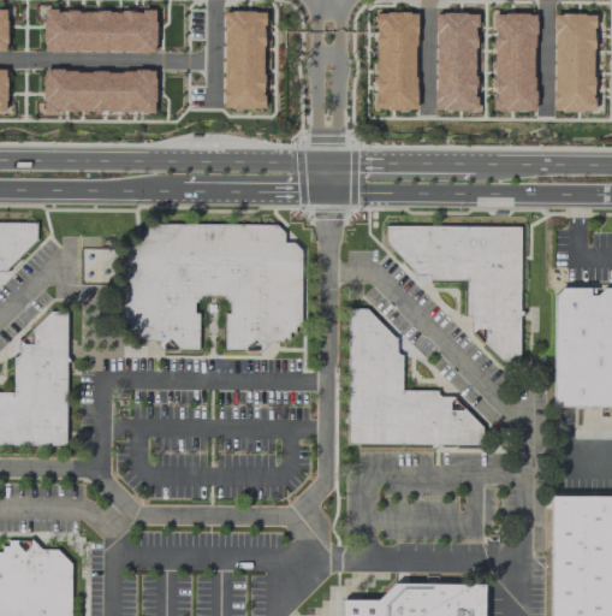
[(46,51),(158,52),(158,6),(144,6),(144,12),(46,11),(46,51)]
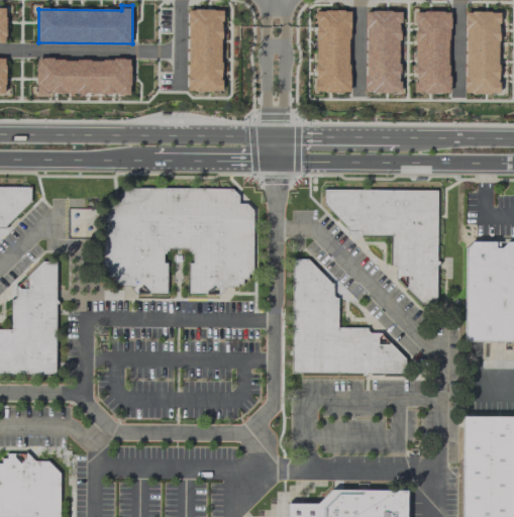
[(0,42),(7,42),(8,8),(0,8),(0,42)]
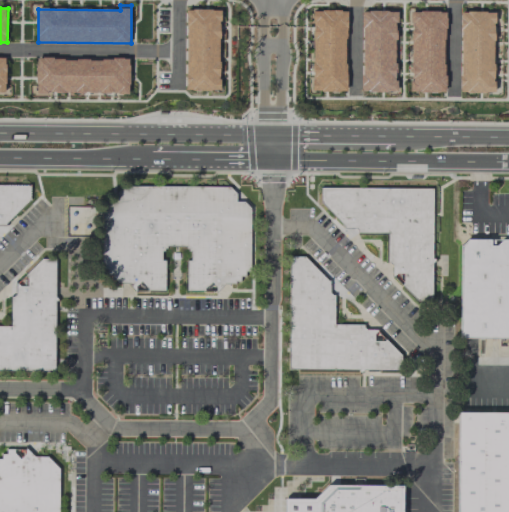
[(188,9),(188,90),(221,90),(221,9),(188,9)]
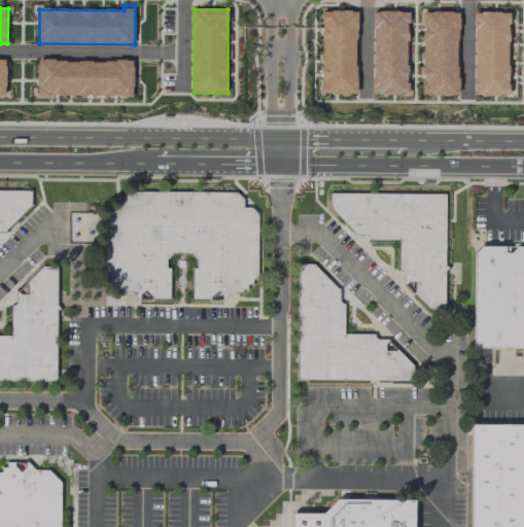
[(358,10),(324,10),(323,94),(358,94),(358,10)]
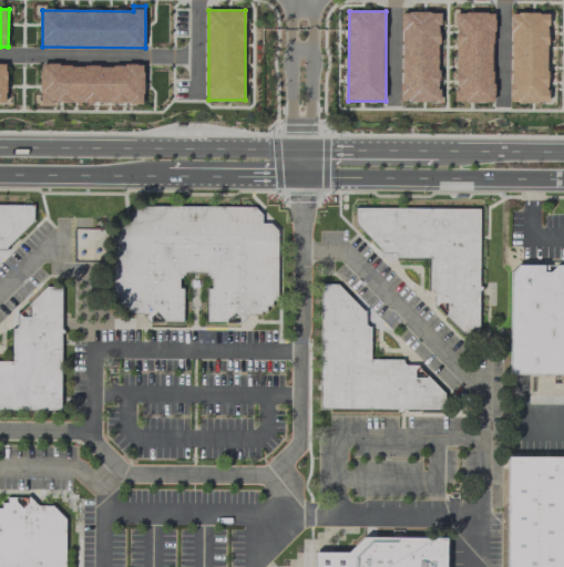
[(403,11),(403,101),(441,102),(441,12),(403,11)]
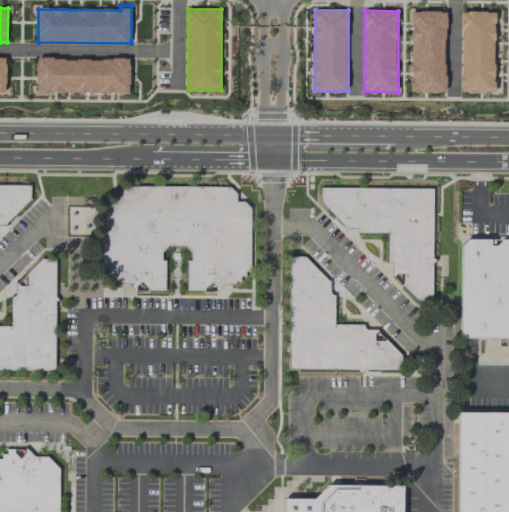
[(447,11),(413,11),(412,92),(447,92),(447,11)]
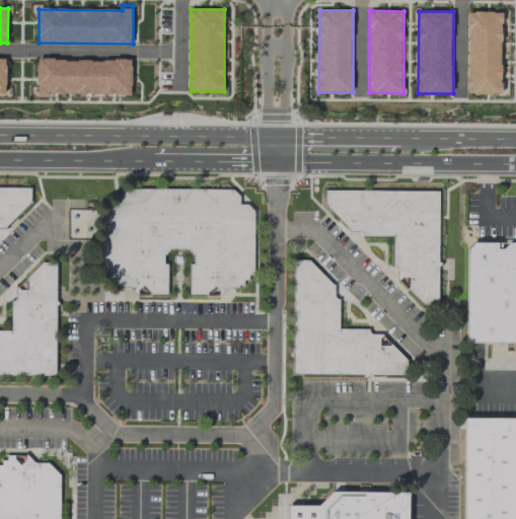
[(469,11),(468,93),(502,94),(503,12),(469,11)]
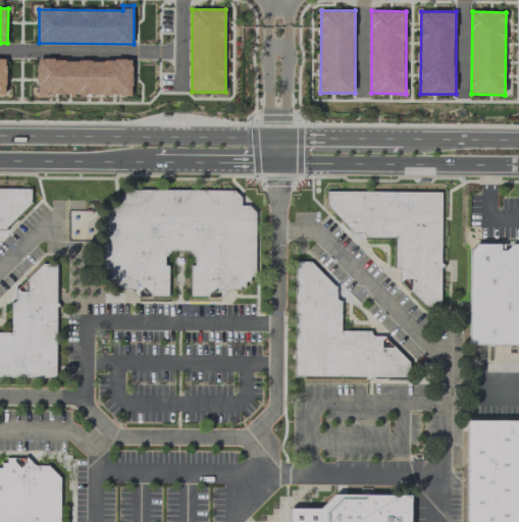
[(40,97),(135,93),(133,57),(38,61),(40,97)]
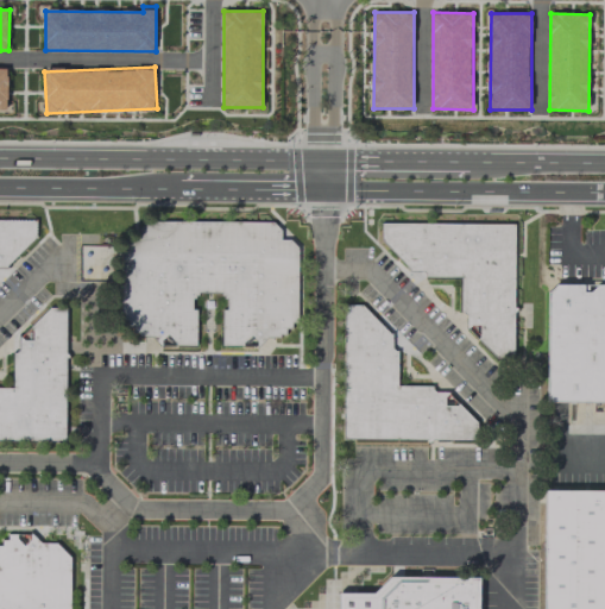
[(0,218),(38,219),(38,238),(8,265),(0,265),(0,218)]
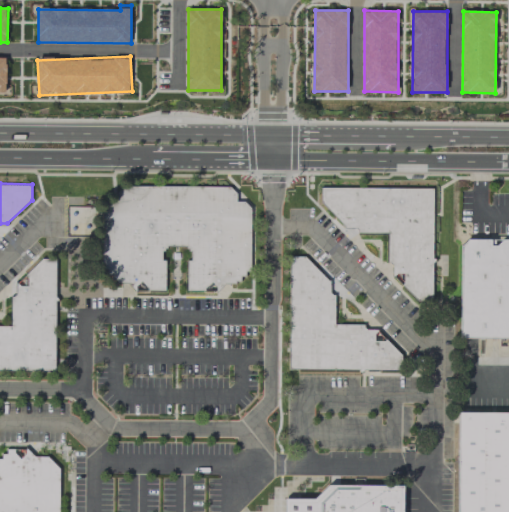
[(118,282),(129,282),(136,290),(167,290),(167,259),(163,259),(163,251),(166,251),(166,249),(169,249),(169,246),(188,246),(188,248),(190,248),(190,251),(193,251),(192,260),(189,260),(188,290),(218,291),(226,283),(236,283),(236,280),(241,280),(241,275),(246,275),(246,271),(251,271),(252,208),(245,201),(237,201),(237,193),(231,186),(127,185),(106,205),(104,269),(109,269),(109,274),(114,274),(114,278),(118,278),(118,282)]
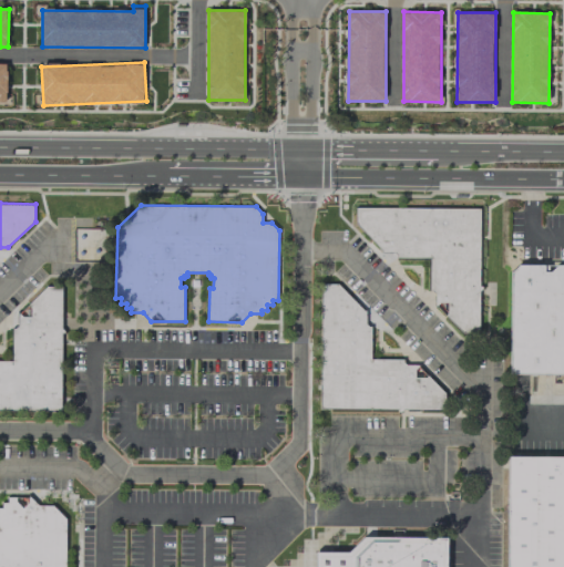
[(358,208),(481,208),(481,332),(464,332),(448,315),(449,312),(449,302),(441,302),(437,307),(437,292),(434,290),(431,290),(431,257),(399,257),(399,255),(396,253),(382,251),(383,249),(358,223),(358,208)]
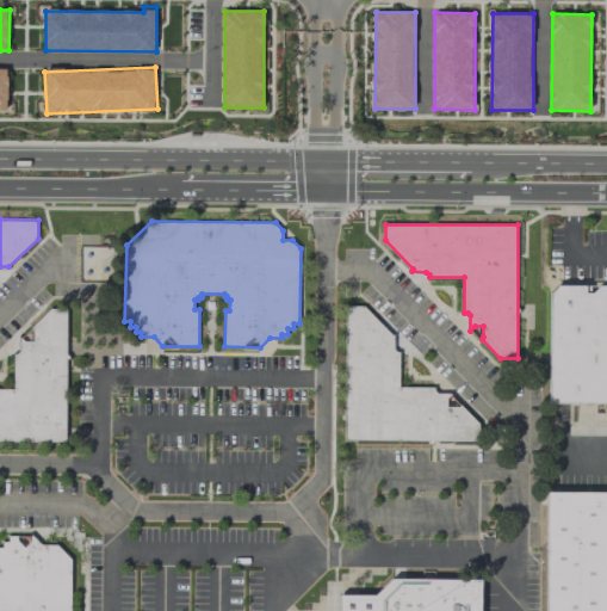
[(552,401),(606,401),(606,285),(562,285),(553,292),(552,401)]
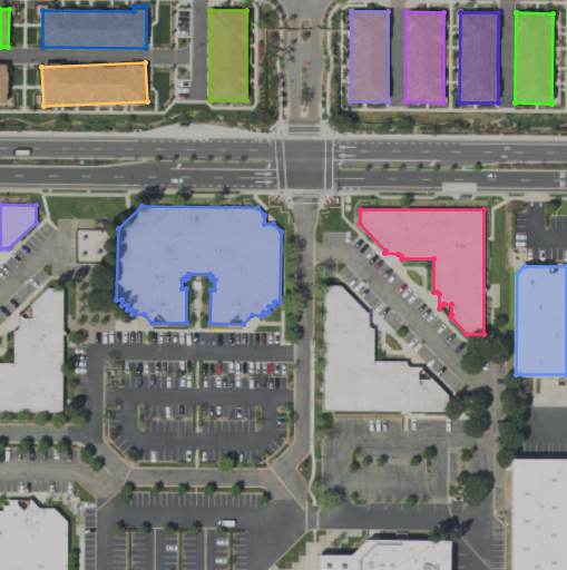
[(326,285),(340,285),(369,314),(369,325),(371,327),(374,327),(374,361),(407,361),(407,364),(409,366),(421,367),(449,395),(449,400),(450,401),(450,411),(407,411),(403,414),(401,413),(401,411),(324,410),(326,285)]
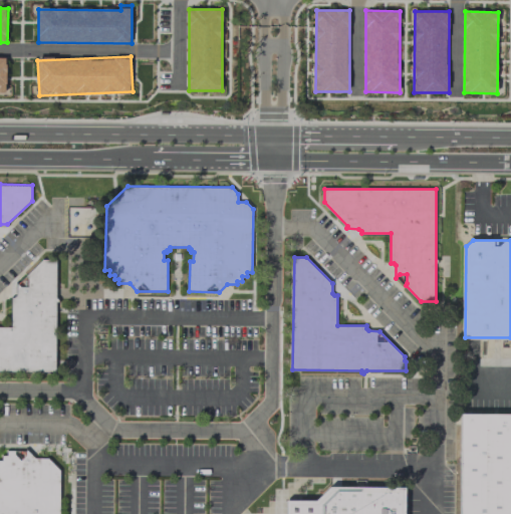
[(0,371),(56,371),(57,260),(44,259),(18,282),(18,294),(15,297),(13,297),(13,326),(0,326),(0,371)]
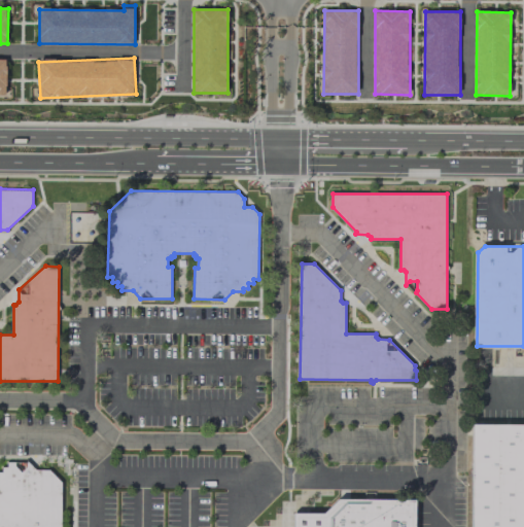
[(473,526),(474,424),(523,424),(523,526),(473,526)]
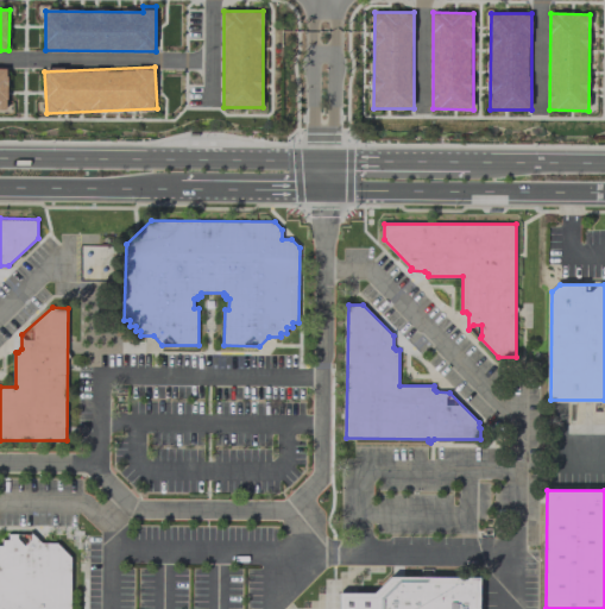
[(0,608),(0,546),(5,546),(4,539),(11,539),(11,534),(32,534),(42,542),(58,542),(73,557),(71,608),(0,608)]
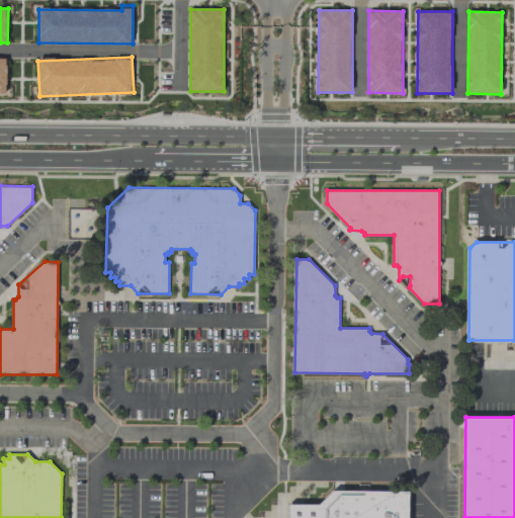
[(320,504),(334,491),(409,491),(409,517),(289,517),(289,505),(320,504)]
